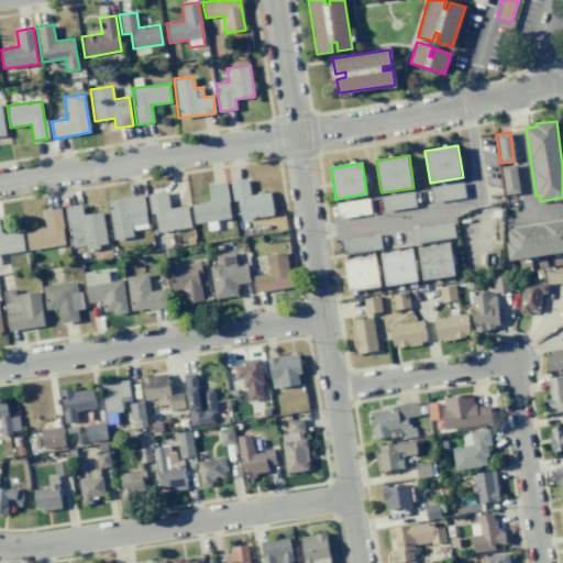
[(501,166),(505,195),(519,194),(516,164),(501,166)]
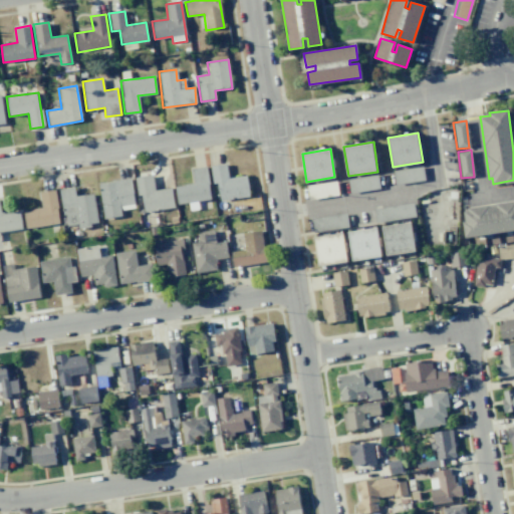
[(210,166),(213,184),(217,183),(219,201),(250,196),(246,176),(229,178),(226,164),(210,166)]
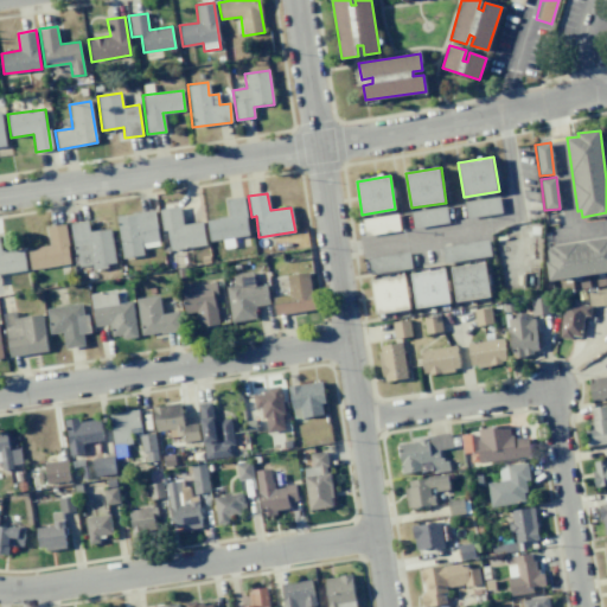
[(161,209),(168,250),(206,244),(203,221),(183,224),(179,206),(161,209)]
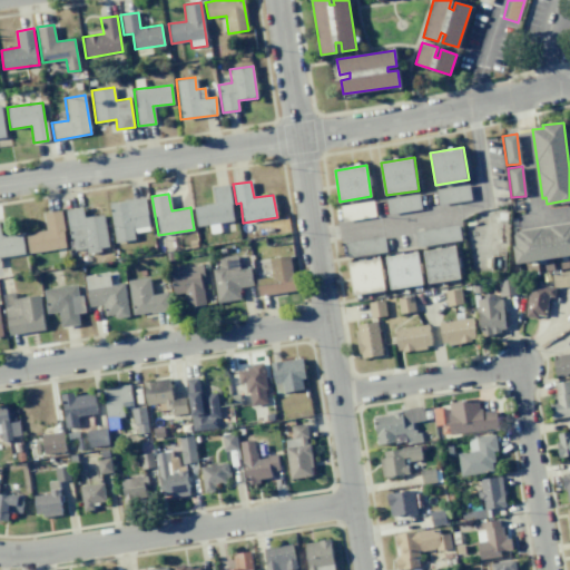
[(135,241),(134,232),(149,229),(146,198),(109,203),(115,243),(135,241)]
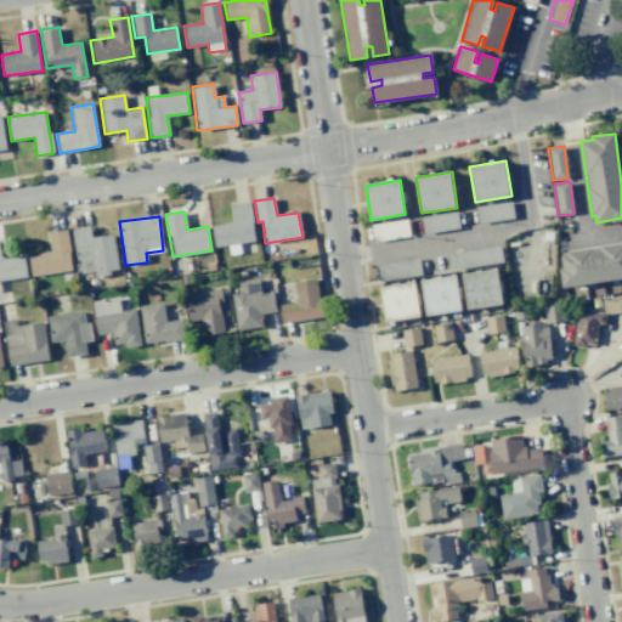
[(72,228),(78,273),(95,271),(96,275),(118,272),(113,235),(92,237),(90,226),(72,228)]
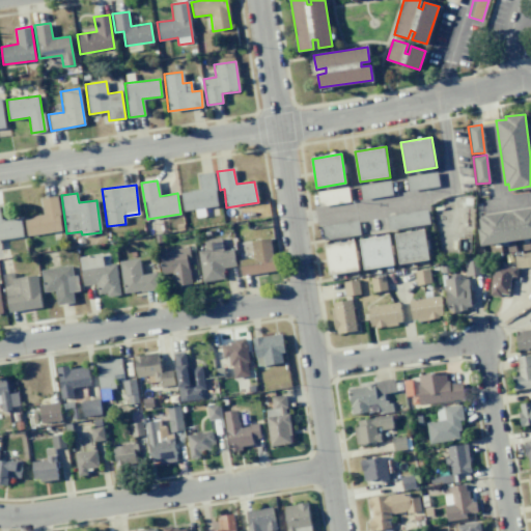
[(27,236),(62,230),(57,196),(40,198),(44,215),(24,217),(27,236)]
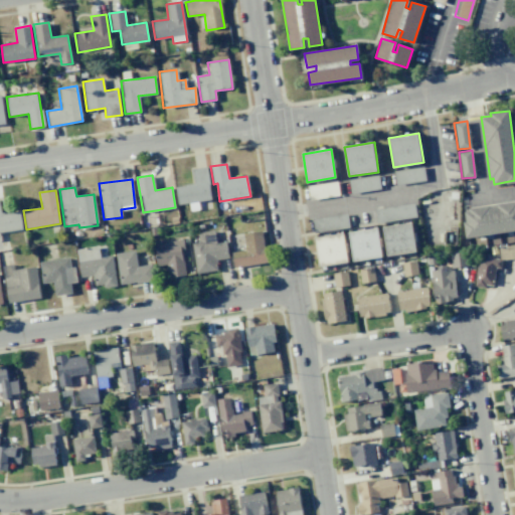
[(466,237),(514,230),(514,200),(469,208),(469,211),(464,212),(466,222),(463,222),(466,237)]
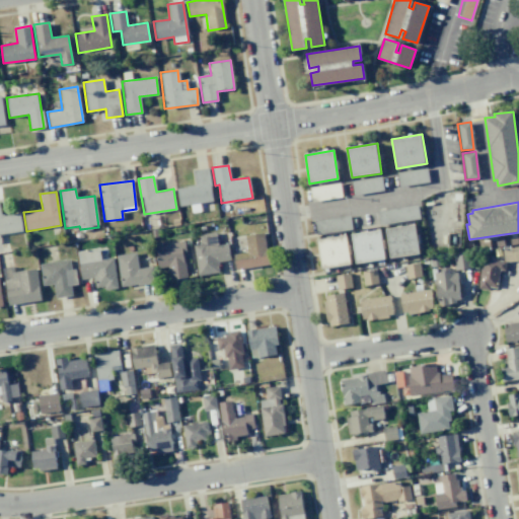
[(0,233),(22,231),(20,214),(1,216),(0,206),(0,233)]
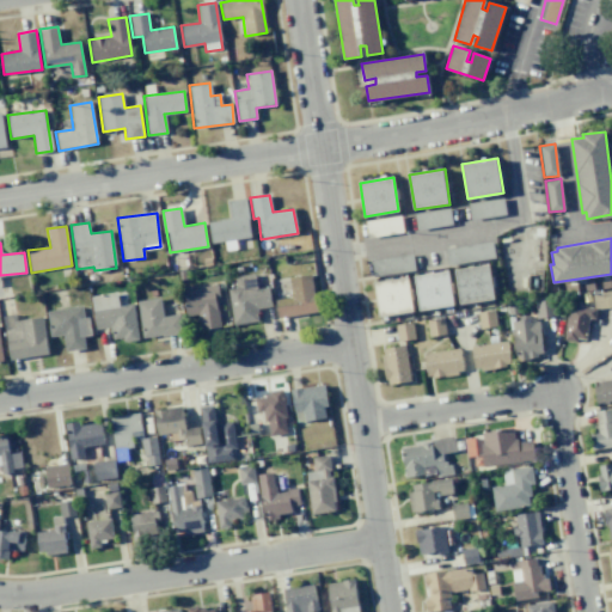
[(454,268),(489,263),(494,295),(460,301),(454,268)]
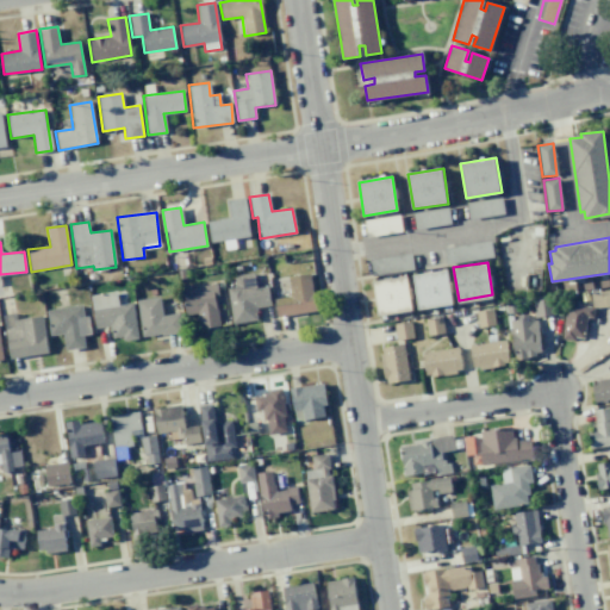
[(412,274),(447,268),(452,302),(418,307),(412,274)]
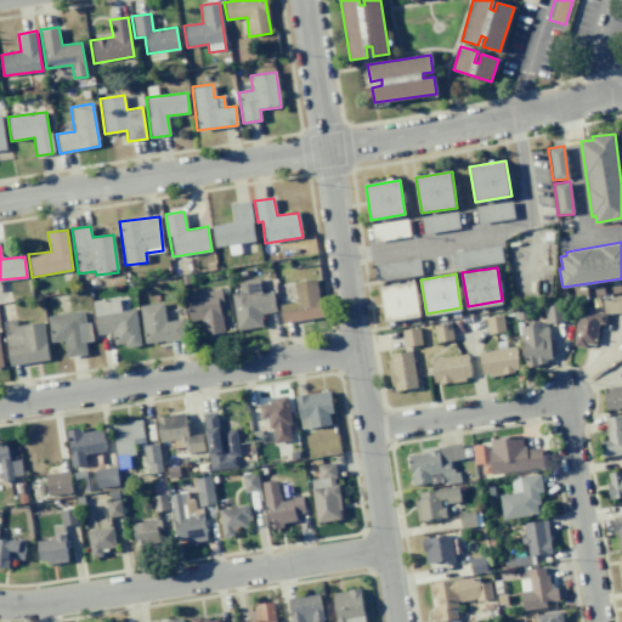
[(231,293),(237,331),(263,326),(261,314),(276,312),(272,292),(261,293),(259,278),(237,282),(239,293),(231,293)]
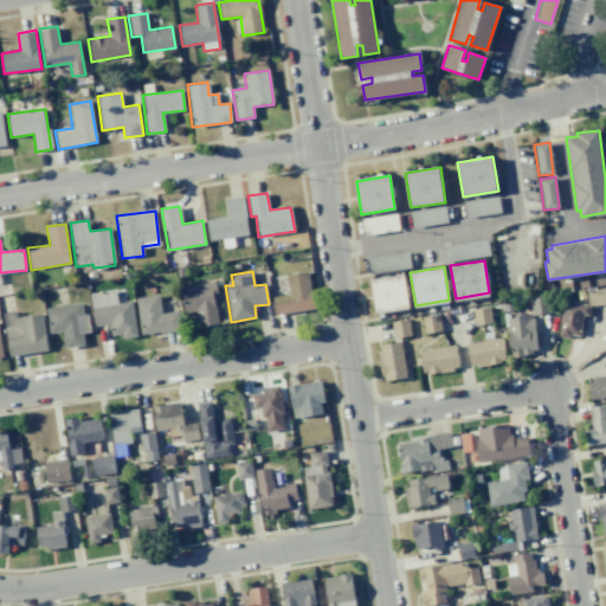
[(276,315),(315,309),(308,271),(285,275),(289,294),(272,297),(276,315)]
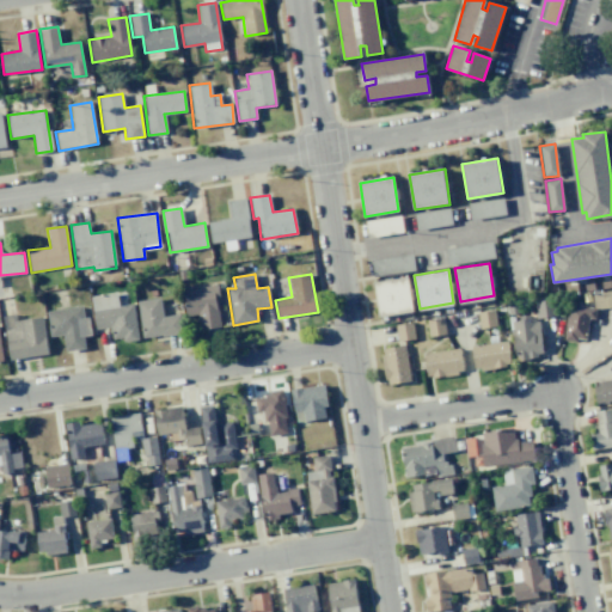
[(373,280),(408,275),(412,307),(379,313),(373,280)]
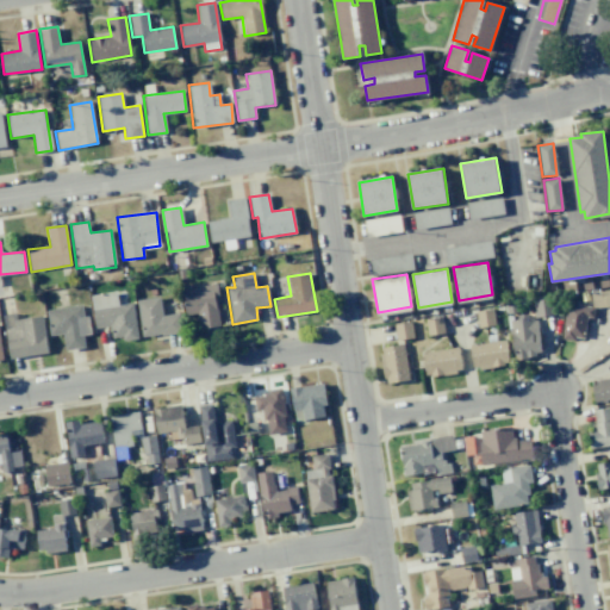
[(185,316),(198,315),(199,329),(221,325),(216,284),(181,288),(185,316)]
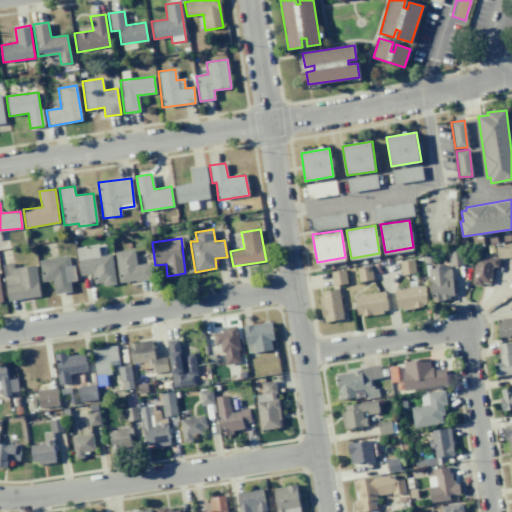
[(496,245),(511,242),(511,256),(498,258),(496,245)]
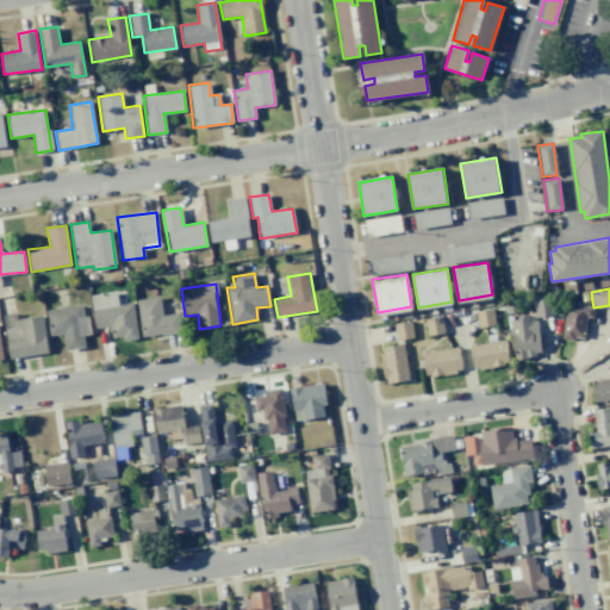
[(160,297),(137,299),(142,337),(181,331),(179,313),(162,316),(160,297)]
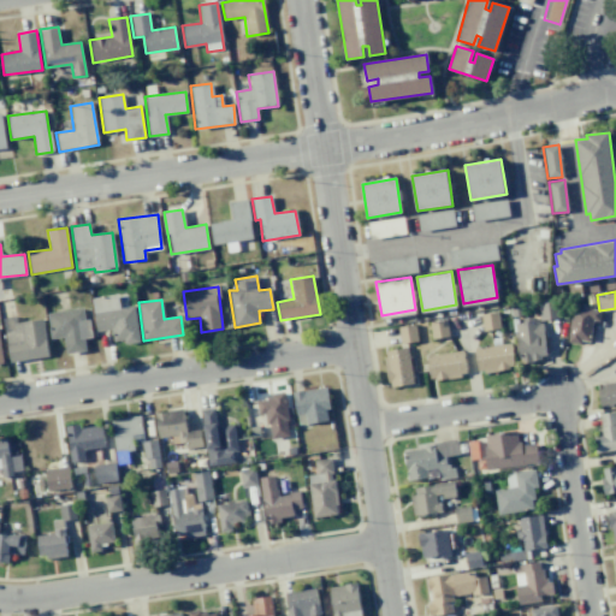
[(537,302),(557,300),(561,317),(539,320),(537,302)]
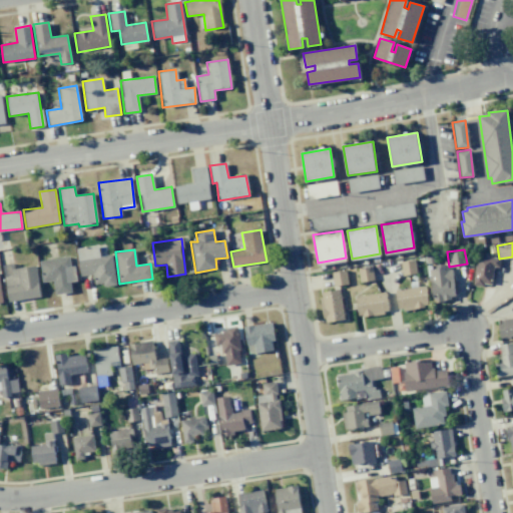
[(477,255),(498,258),(499,259),(498,267),(493,267),(491,284),(483,283),(483,286),(473,284),(477,255)]
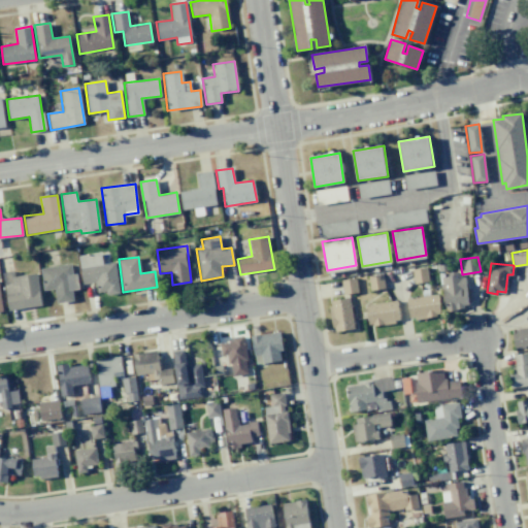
[(57,303),(73,300),(72,290),(76,290),(73,264),(40,268),(43,291),(55,289),(57,303)]
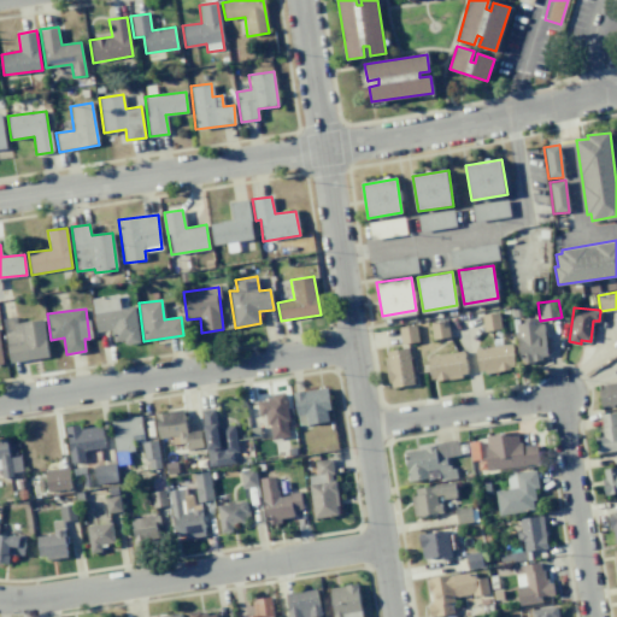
[(481,313),(499,311),(501,328),(485,330),(481,313)]
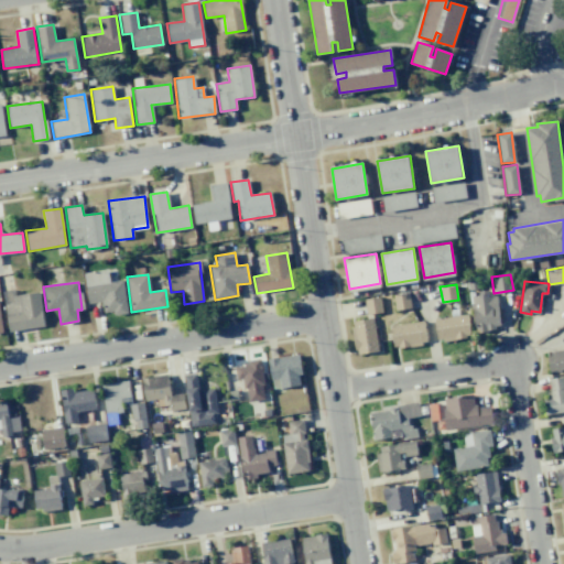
[(9,333),(45,326),(39,292),(12,296),(13,303),(3,305),(9,333)]
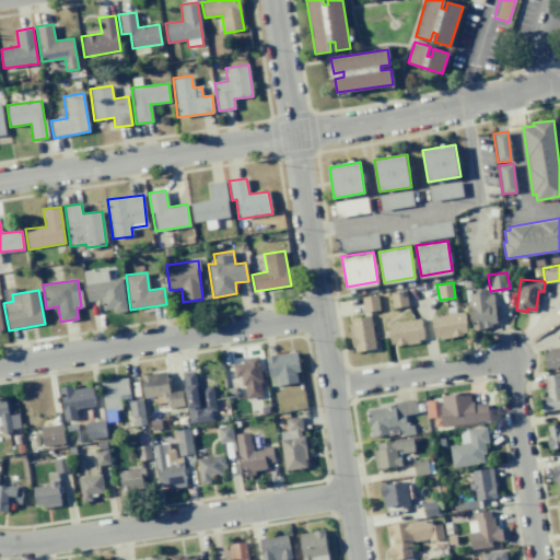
[(391,292),(406,290),(408,305),(393,307),(391,292)]
